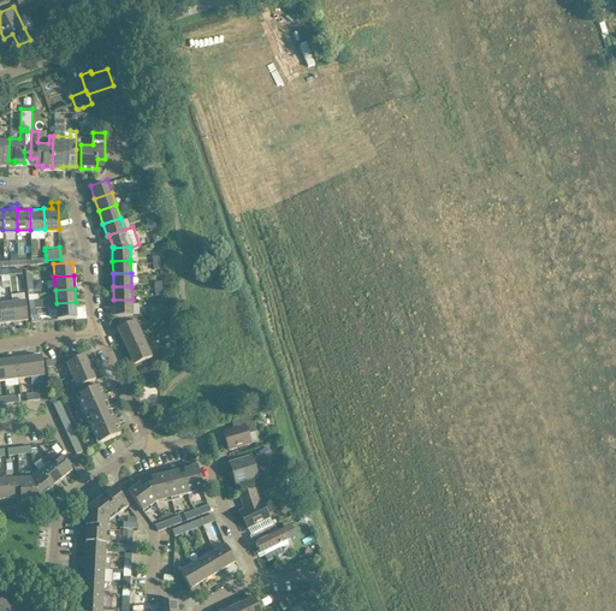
[(25,298),(12,300),(15,319),(28,316),(25,298)]
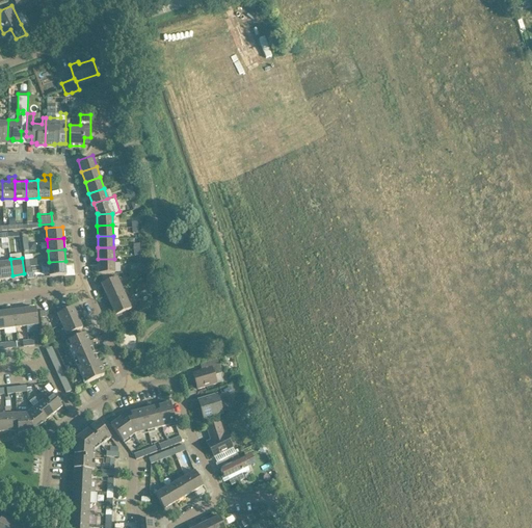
[(10,259),(0,260),(0,267),(1,276),(12,275),(10,259)]
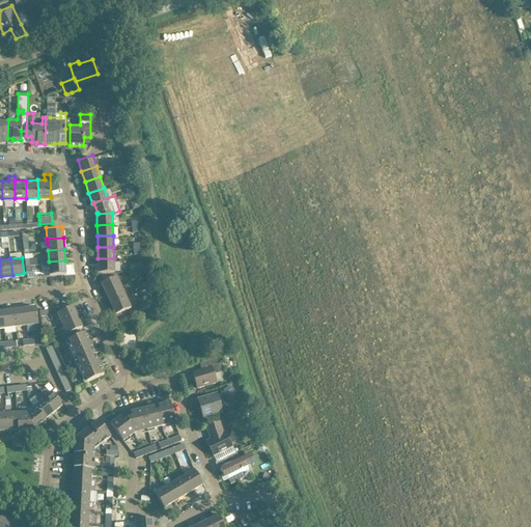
[(99,270),(101,270),(112,270),(114,270),(114,258),(98,258),(99,270)]
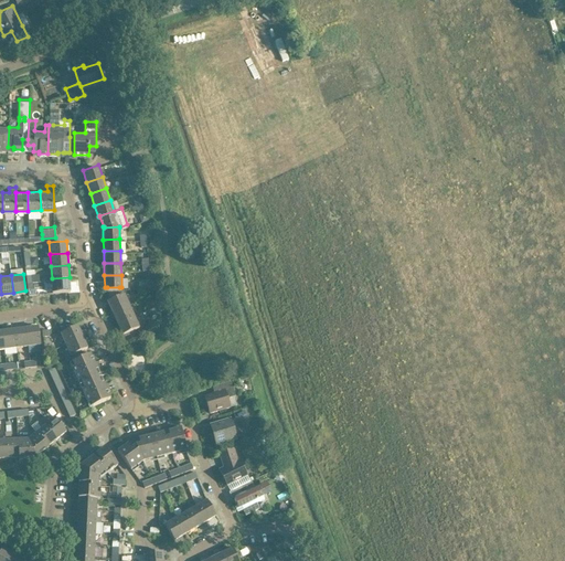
[(70,277),(52,278),(52,290),(70,288),(70,277)]
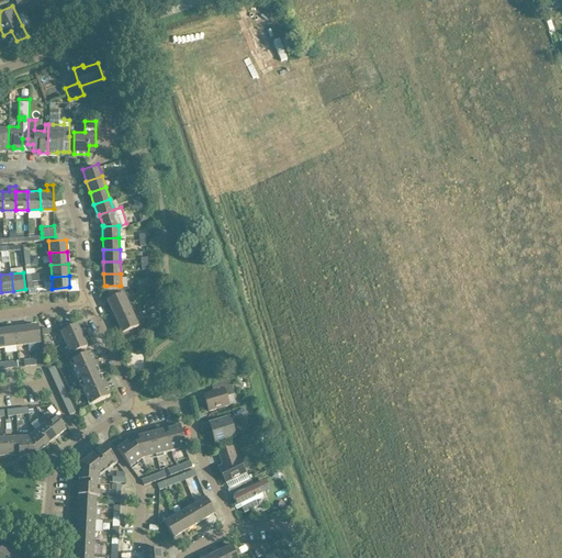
[(107,297),(112,309),(128,301),(123,290),(121,290),(119,286),(107,286),(107,289),(110,296),(107,297)]
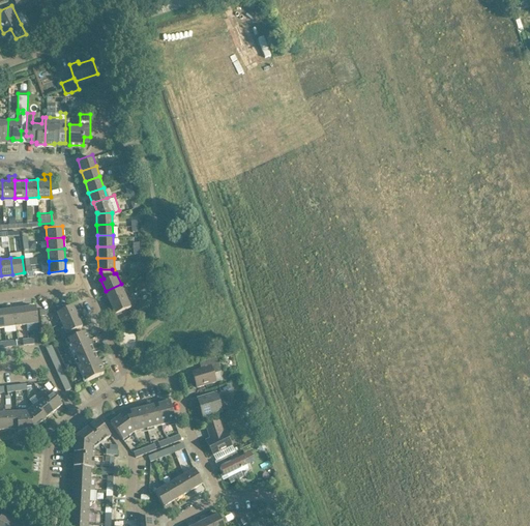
[(106,291),(110,300),(125,294),(121,284),(106,291)]
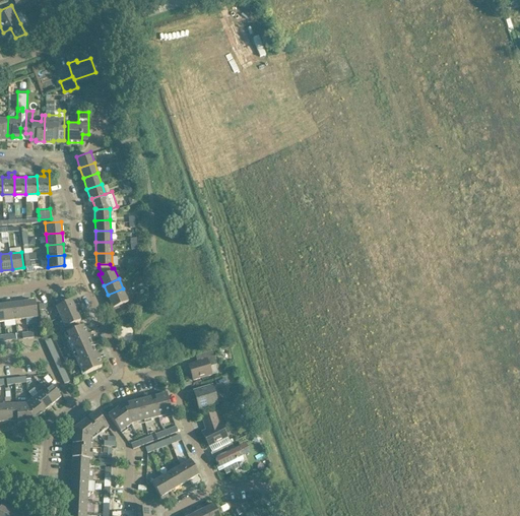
[(123,288),(108,295),(113,306),(128,299),(123,288)]
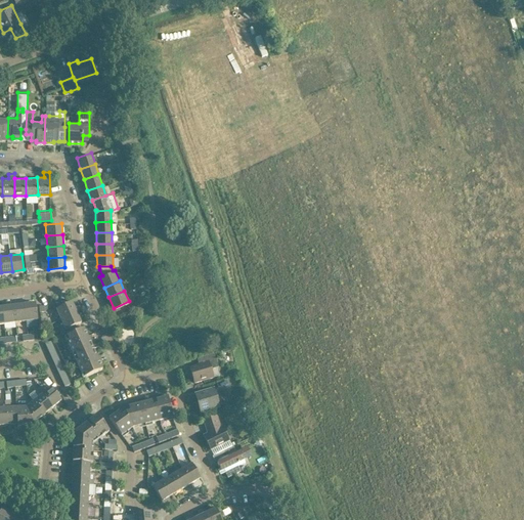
[(56,306),(60,316),(76,309),(72,299),(56,306)]
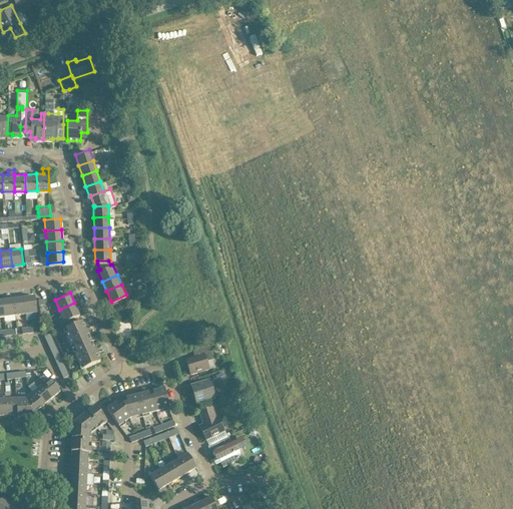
[(34,294),(23,295),(25,311),(36,310),(34,294)]
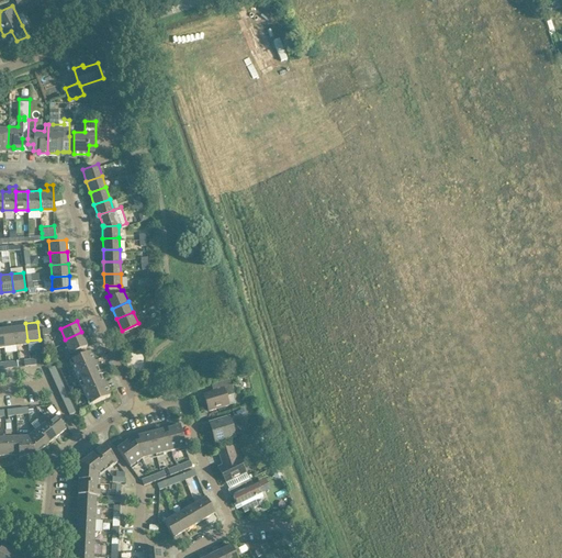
[(25,323),(14,325),(17,342),(27,341),(25,323)]
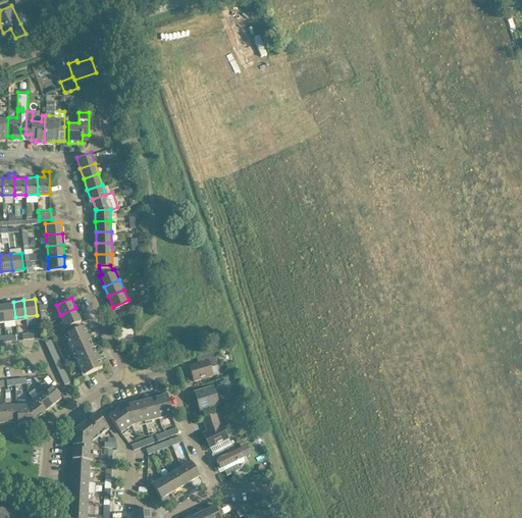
[(13,302),(2,303),(4,319),(15,317),(13,302)]
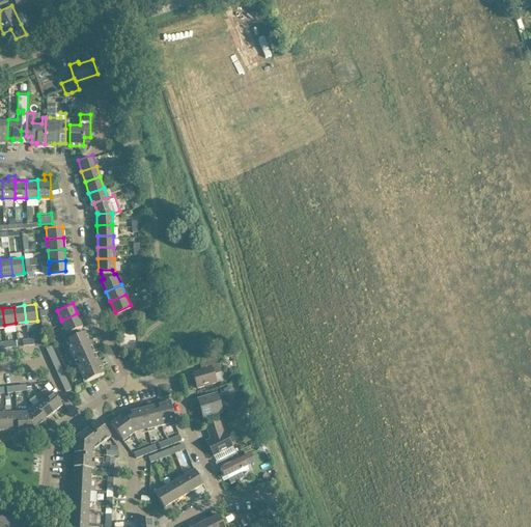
[(67,331),(79,326),(82,325),(77,313),(61,321),(66,331),(67,331)]
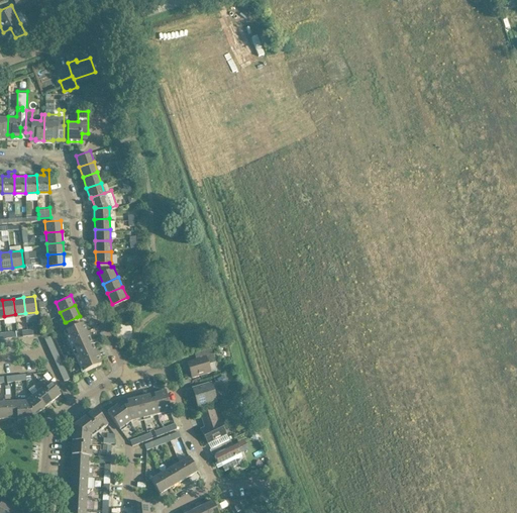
[(77,317),(66,322),(69,327),(67,328),(68,332),(66,333),(71,345),(74,344),(77,352),(75,353),(81,367),(83,366),(85,369),(101,362),(97,353),(100,352),(98,347),(95,349),(88,334),(91,332),(89,328),(86,329),(83,321),(80,322),(77,317)]
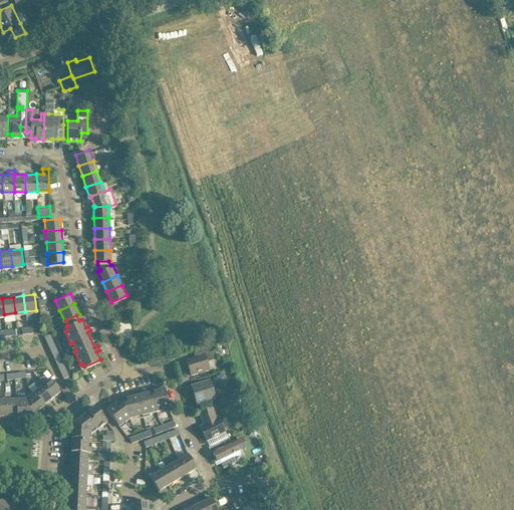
[(49,331),(44,334),(63,376),(68,373),(49,331)]
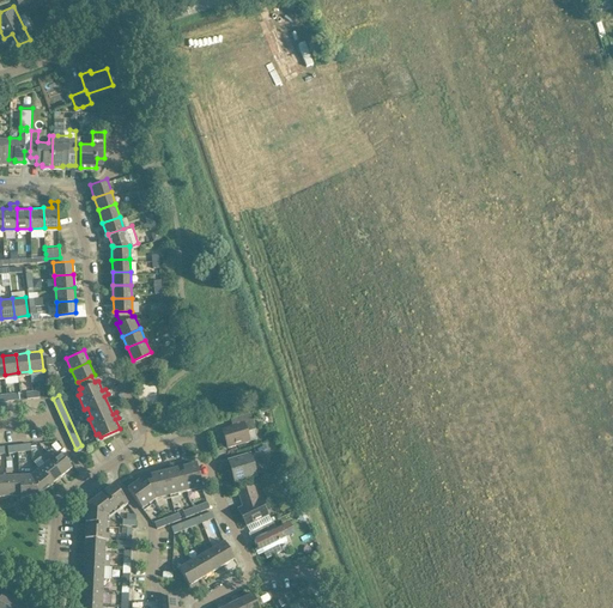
[(228,444),(249,438),(247,429),(255,426),(250,409),(234,414),(236,421),(222,425),(228,444)]
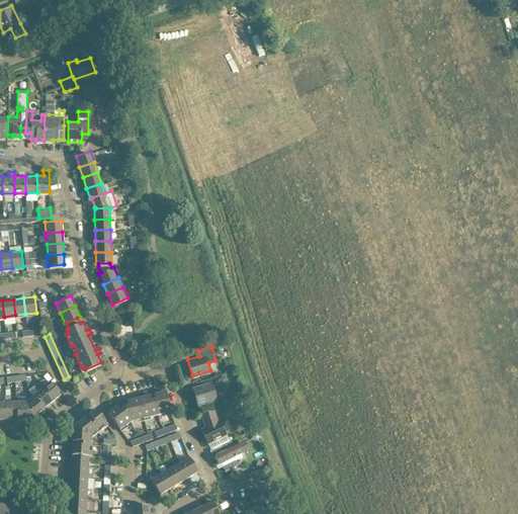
[(216,380),(203,384),(194,388),(199,404),(214,399),(212,390),(223,387),(222,381),(227,379),(225,372),(213,375),(216,380)]
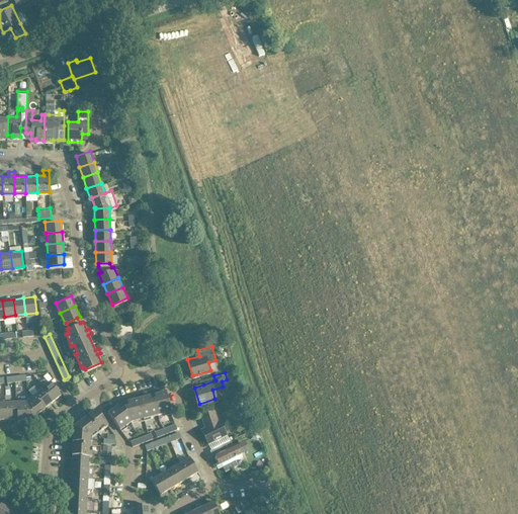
[(41,377),(36,380),(52,400),(61,393),(51,379),(46,383),(41,377)]
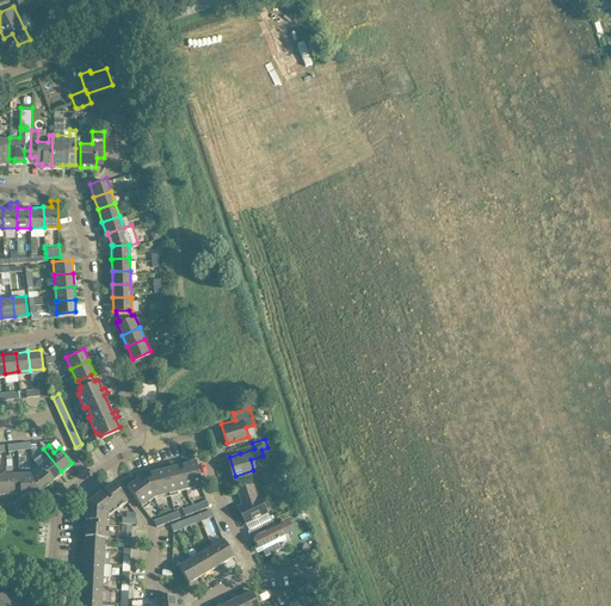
[(39,452),(44,459),(38,463),(51,478),(61,471),(43,449),(39,452)]
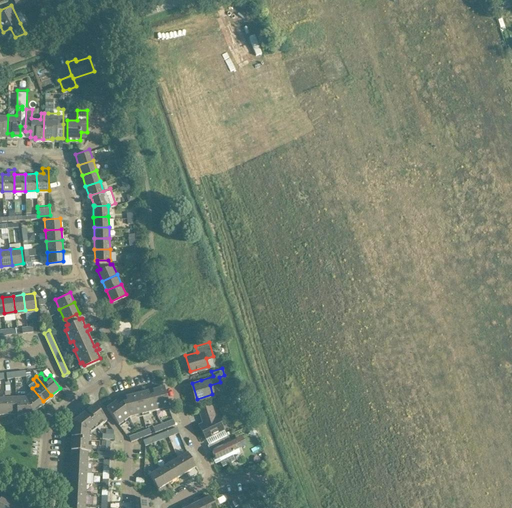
[(106,406),(118,422),(129,415),(159,407),(169,404),(164,384),(153,387),(152,383),(147,384),(148,388),(125,394),(126,395),(116,399),(116,398),(106,406)]
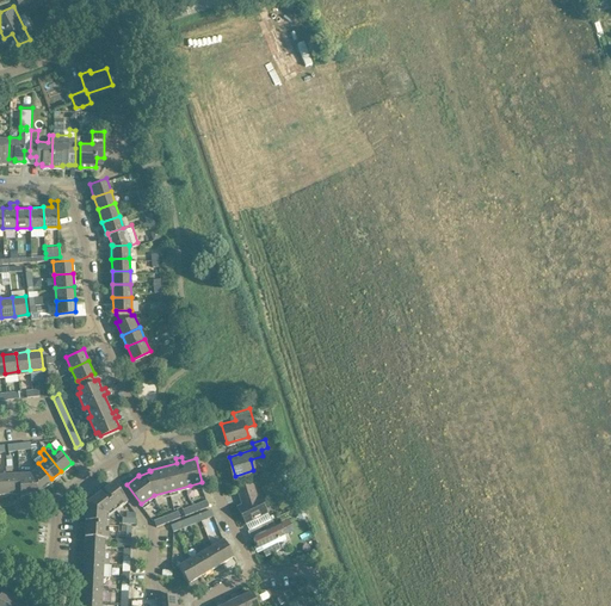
[(6,464),(6,471),(7,492),(20,490),(19,470),(12,471),(12,463),(6,464)]
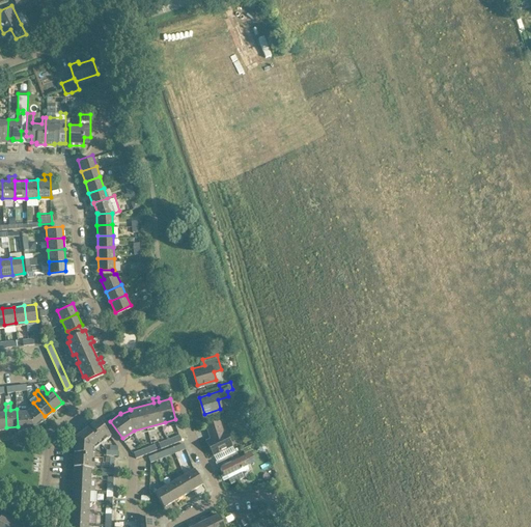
[(26,409),(17,409),(18,426),(18,428),(33,427),(46,417),(45,416),(33,403),(26,409)]
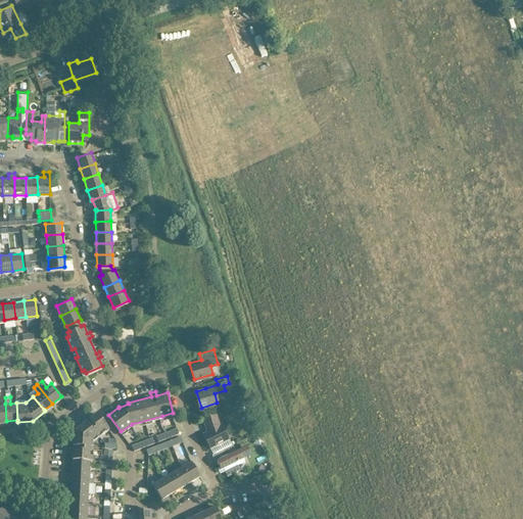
[(73,458),(89,459),(93,459),(93,451),(90,451),(91,438),(99,432),(100,433),(108,427),(97,412),(74,429),(73,458)]
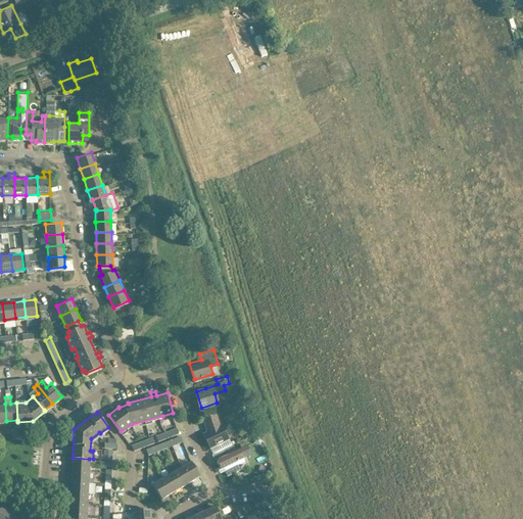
[(216,412),(212,413),(202,416),(207,429),(203,431),(210,445),(228,436),(222,423),(220,424),(216,412)]
